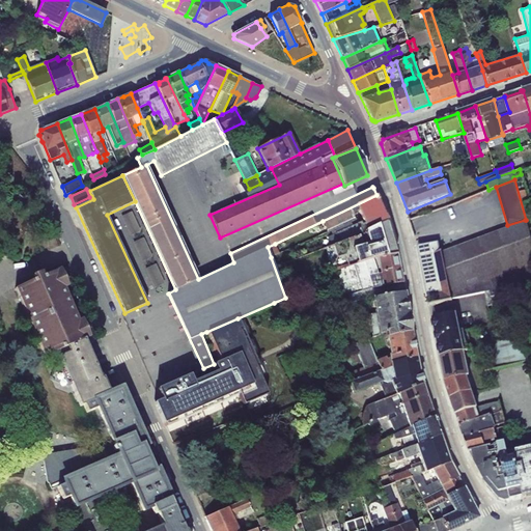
[(376,195),(323,221),(328,232),(330,231),(351,222),(356,220),(354,215),(357,214),(356,211),(358,210),(361,217),(382,208),(378,200),(379,200),(379,199),(376,195)]
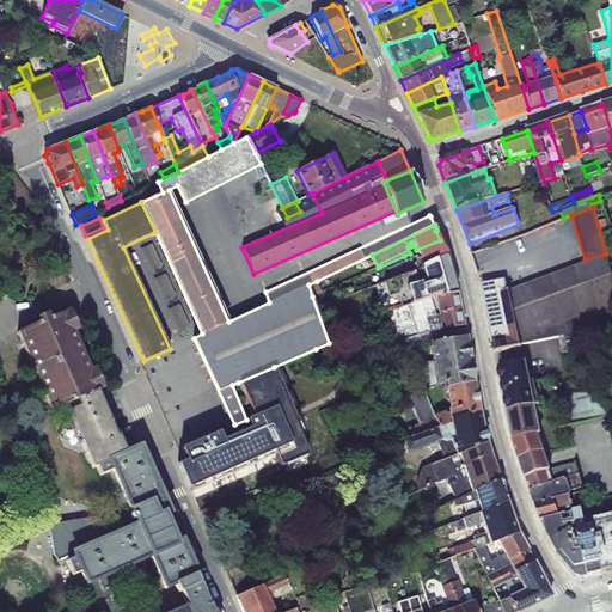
[(404,256),(380,267),(383,271),(378,273),(383,283),(391,280),(417,270),(415,263),(444,248),(440,240),(416,250),(418,255),(407,261),(404,256)]
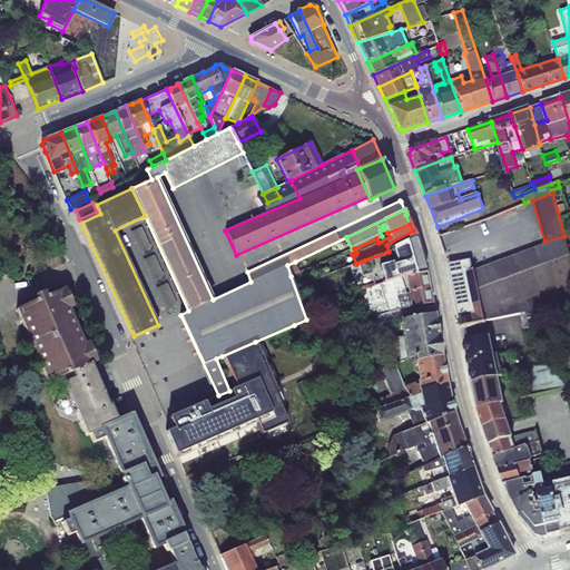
[(141,226),(129,233),(139,253),(151,247),(141,226)]
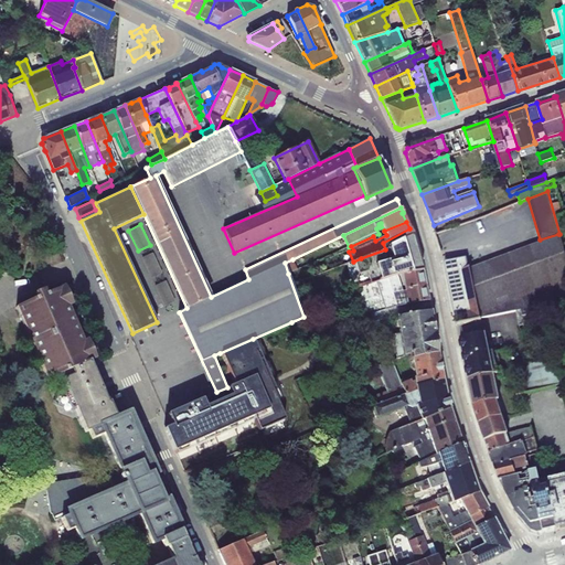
[(361,258),(353,262),(347,264),(353,289),(356,288),(423,270),(420,265),(412,233),(409,228),(383,243),(385,249),(361,258)]
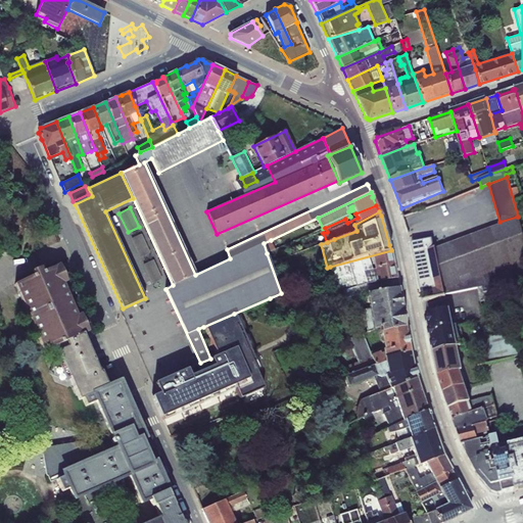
[(425,251),(415,253),(422,289),(432,287),(434,297),(445,295),(445,294),(477,287),(483,286),(484,292),(495,290),(522,284),(522,239),(517,217),(434,248),(425,251)]
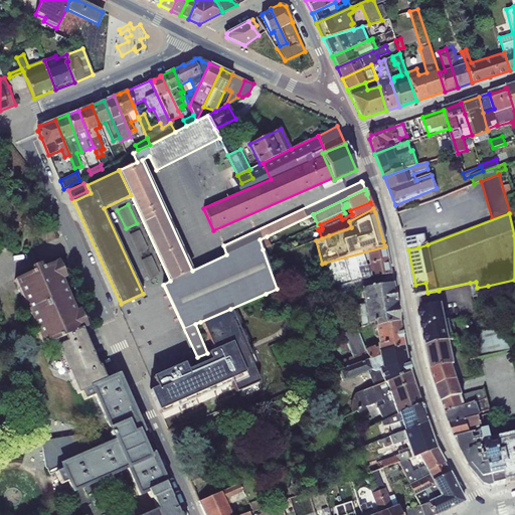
[(47,226),(40,229),(46,242),(53,239),(47,226)]
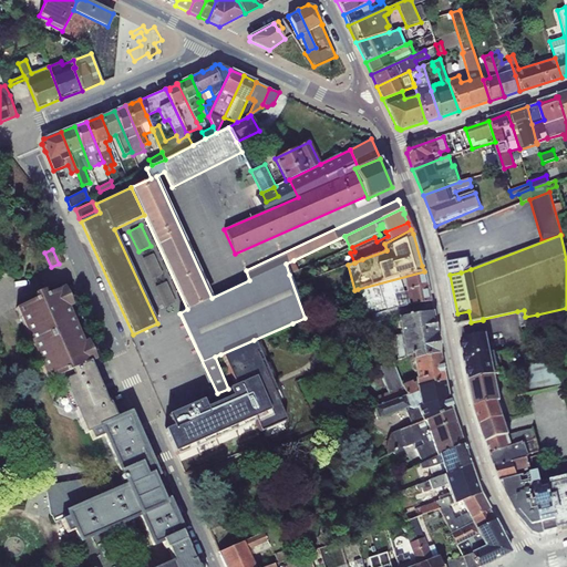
[(153,253),(142,258),(152,279),(163,274),(153,253)]
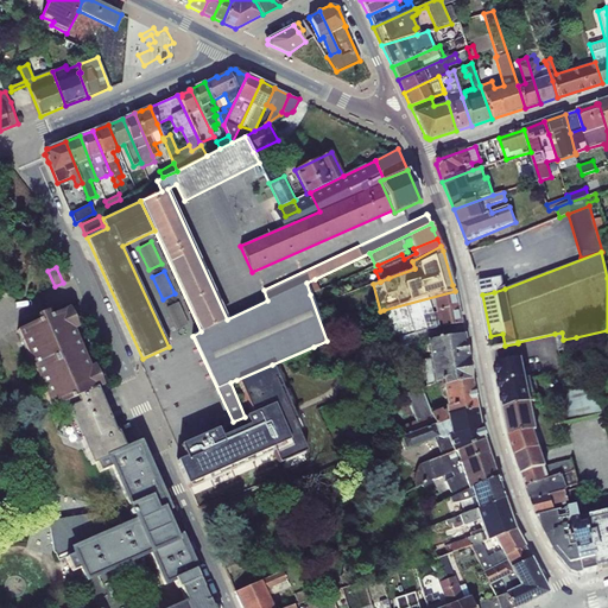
[(17,273),(1,280),(7,293),(23,287),(17,273)]
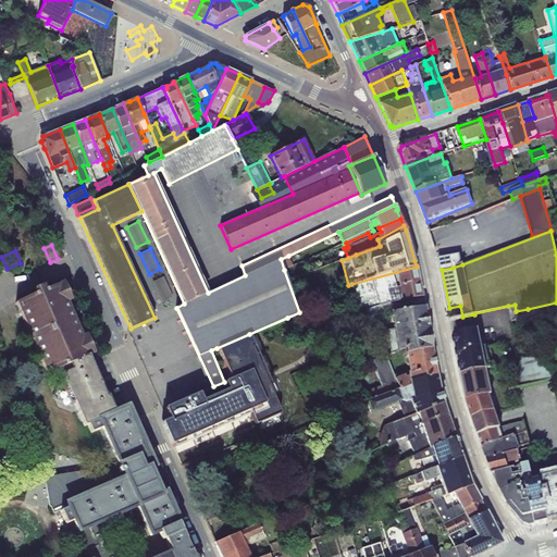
[(441,271),(442,270),(453,268),(462,264),(460,254),(437,259),(441,271)]
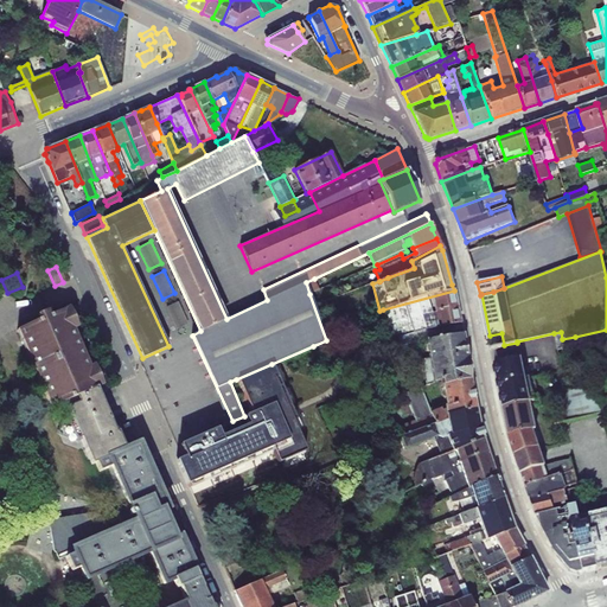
[(319,289),(314,279),(306,282),(310,294),(319,289)]
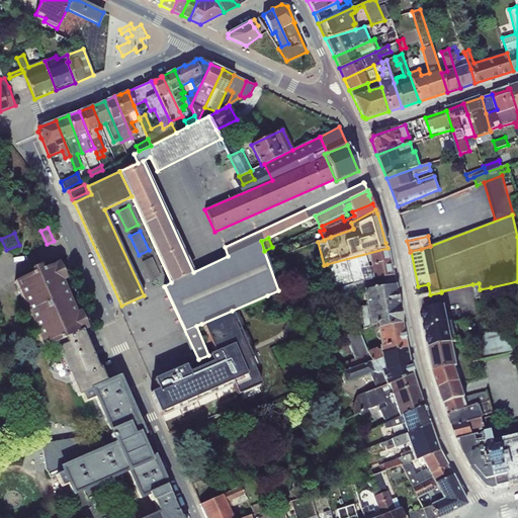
[(387,248),(327,264),(331,278),(328,278),(330,290),(339,288),(352,284),(370,279),(393,275),(390,261),(383,262),(383,258),(387,257),(386,250),(387,250),(387,248)]
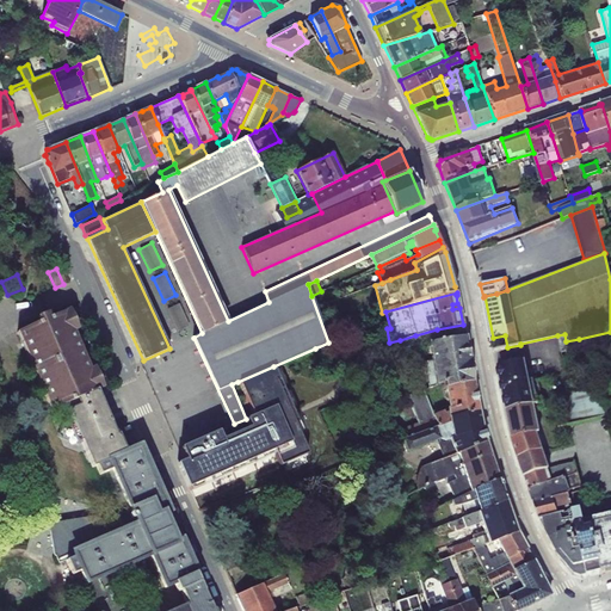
[(458,292),(457,292),(457,295),(456,295),(457,303),(452,304),(452,309),(460,308),(463,325),(464,325),(458,292)]
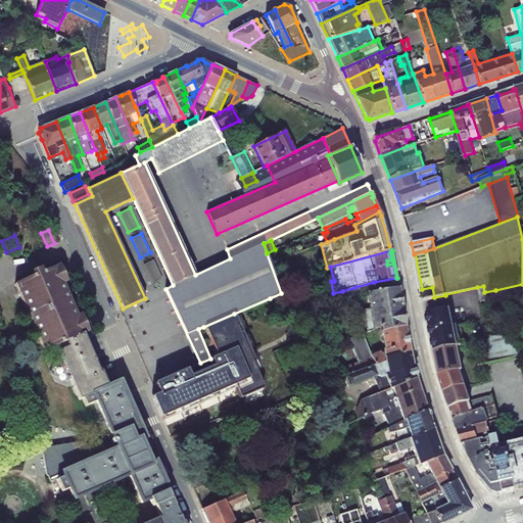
[(153,258),(143,264),(152,283),(162,278),(153,258)]
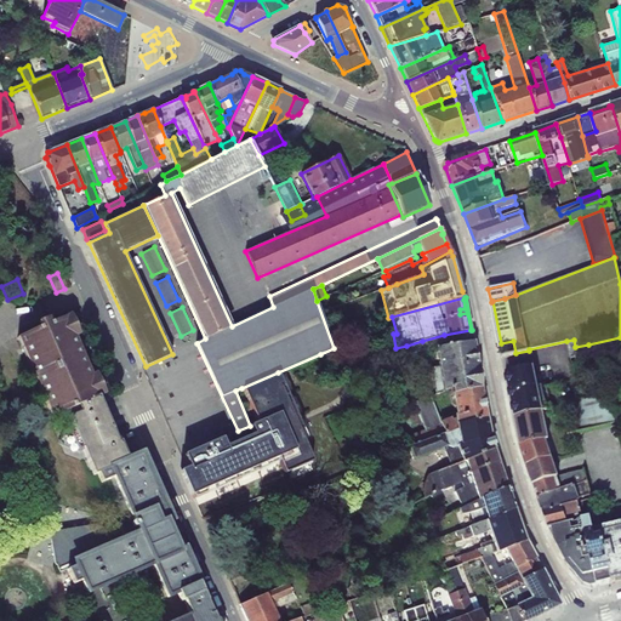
[(70,314),(60,319),(68,339),(74,336),(79,334),(70,314)]
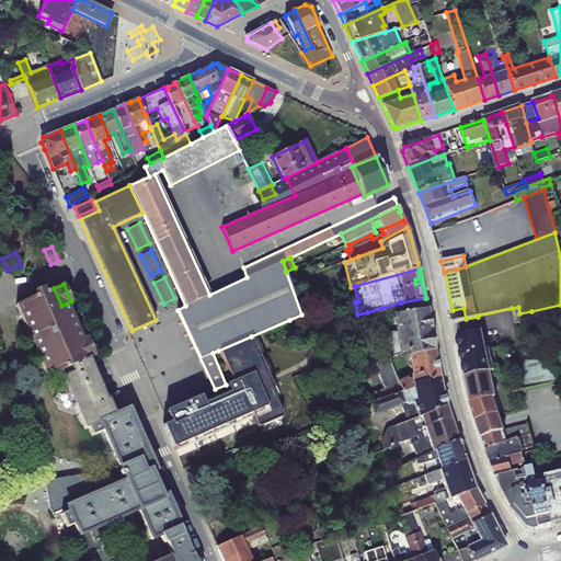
[(35,296),(15,305),(47,377),(56,373),(89,358),(95,356),(87,336),(82,339),(67,304),(61,306),(54,288),(45,292),(43,288),(33,292),(35,296)]
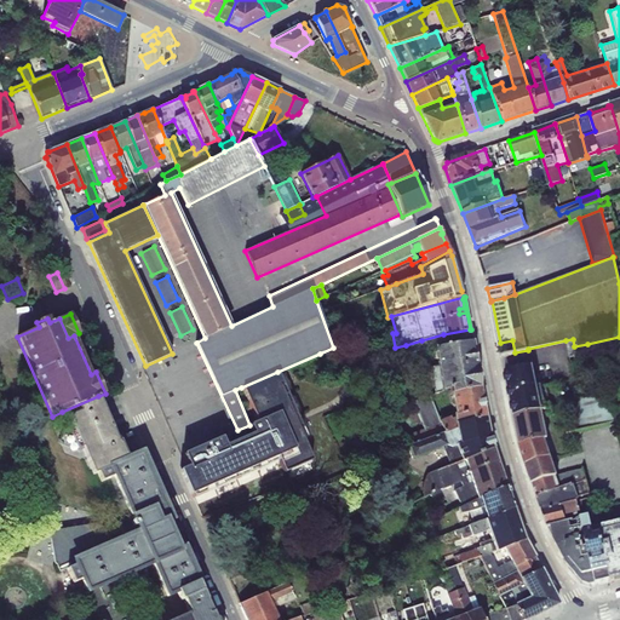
[(422,340),(406,345),(408,355),(418,351),(419,346),(434,342),(437,366),(430,367),(435,394),(449,389),(449,391),(480,386),(472,340),(470,329),(443,334),(422,340)]
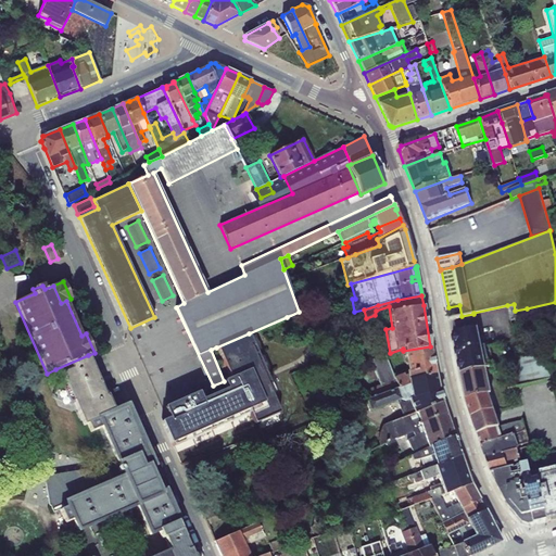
[(514,304),(507,305),(509,321),(528,318),(527,308),(515,311),(514,304)]
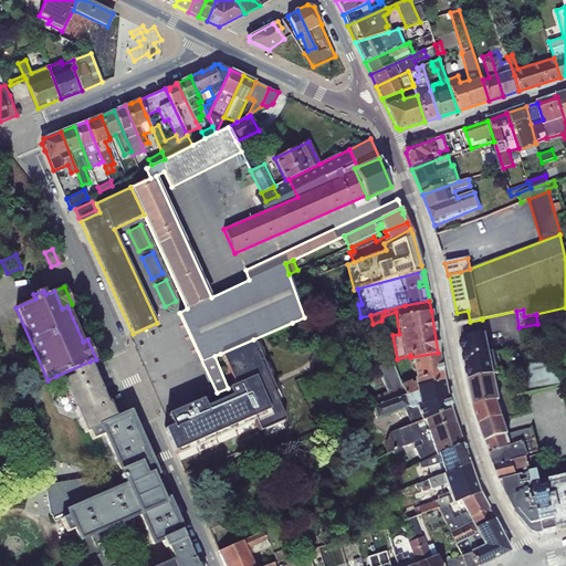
[(463,354),(490,347),(486,334),(460,341),(463,354)]
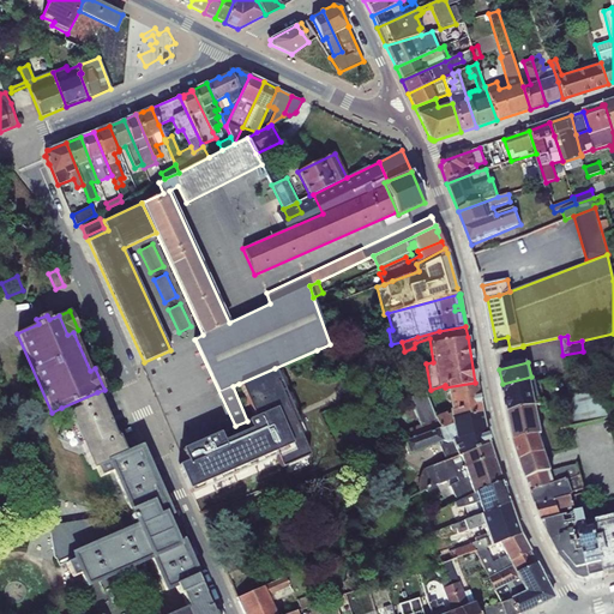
[(529,362),(528,362),(531,377),(533,384),(536,384),(537,384),(540,384),(529,362)]
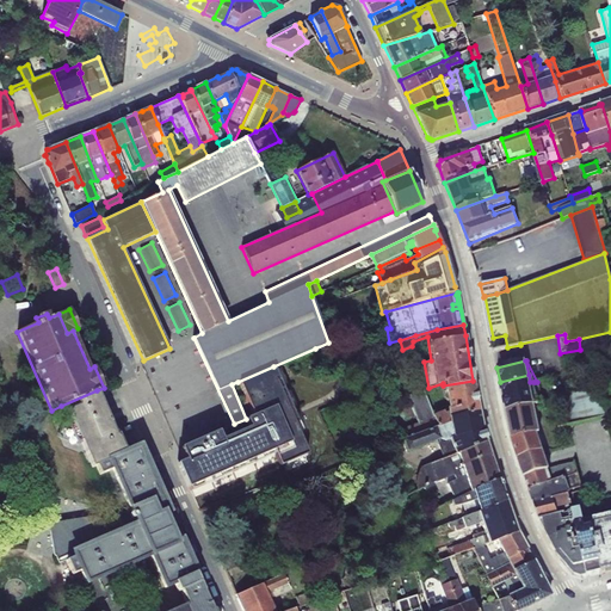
[(250,426),(222,438),(218,431),(180,448),(186,462),(183,463),(179,464),(190,491),(275,454),(279,467),(308,454),(294,420),(296,419),(273,366),(238,382),(253,415),(246,419),(250,426)]
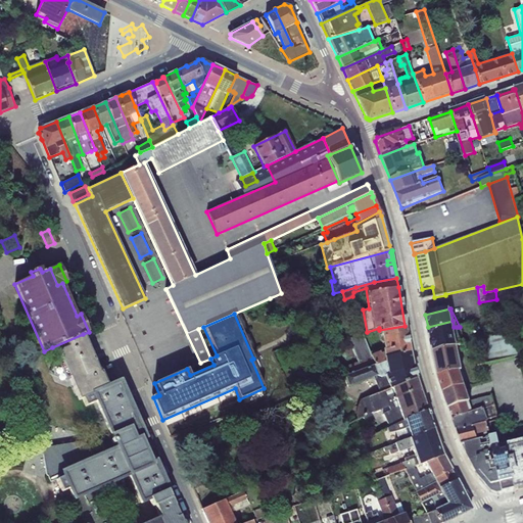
[(428,327),(433,352),(458,347),(465,345),(461,326),(460,327),(458,327),(457,327),(454,327),(453,321),(428,327)]
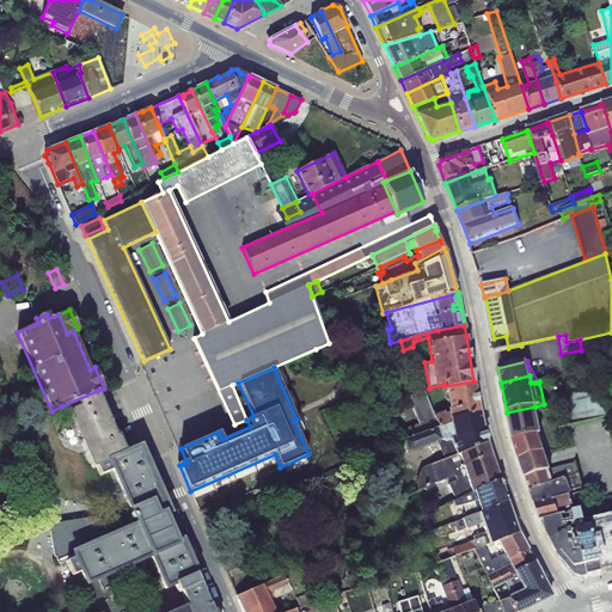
[(473,381),(444,386),(448,409),(447,409),(447,410),(434,415),(424,391),(408,397),(418,423),(396,433),(401,444),(404,442),(403,440),(451,423),(450,417),(479,411),(479,409),(478,409),(478,404),(476,393),(473,384),(475,384),(473,381)]
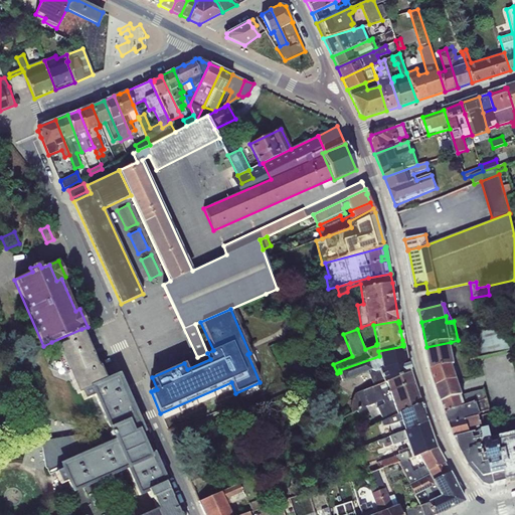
[(81,329),(51,342),(54,347),(57,346),(58,350),(54,352),(48,368),(64,375),(68,373),(77,394),(80,393),(84,400),(94,397),(90,388),(106,380),(100,366),(98,366),(81,329)]
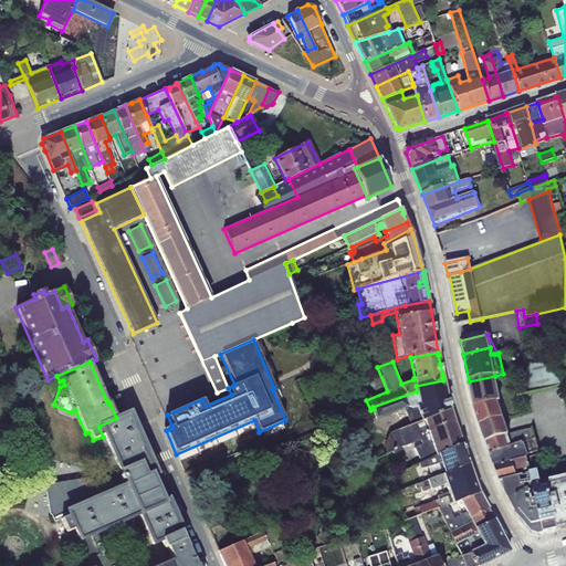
[(558,363),(527,362),(521,373),(525,394),(565,385),(558,363)]
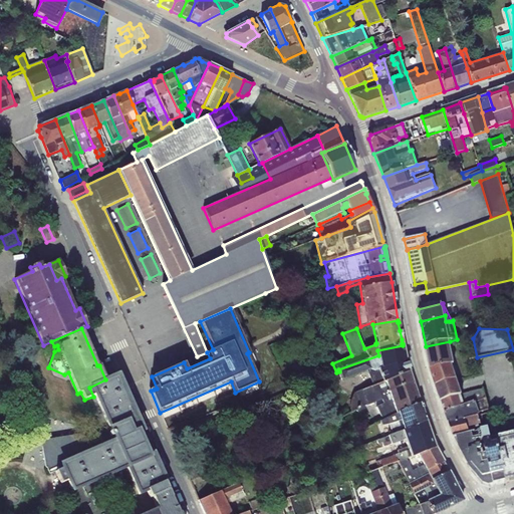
[(426,346),(431,369),(453,364),(455,364),(450,341),(426,346)]
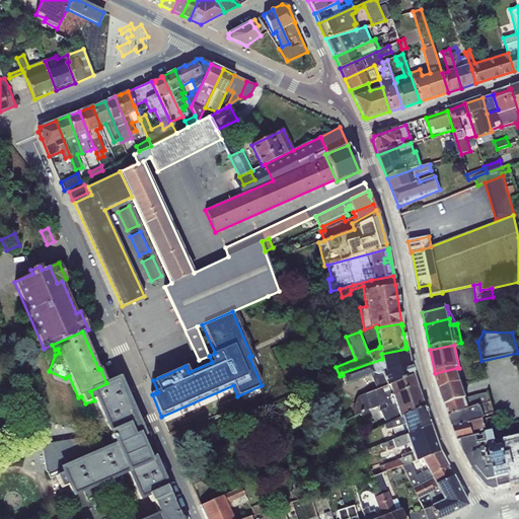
[(410,365),(406,349),(381,354),(382,359),(342,373),(343,375),(345,384),(370,374),(376,389),(413,374),(413,373),(411,367),(410,365)]
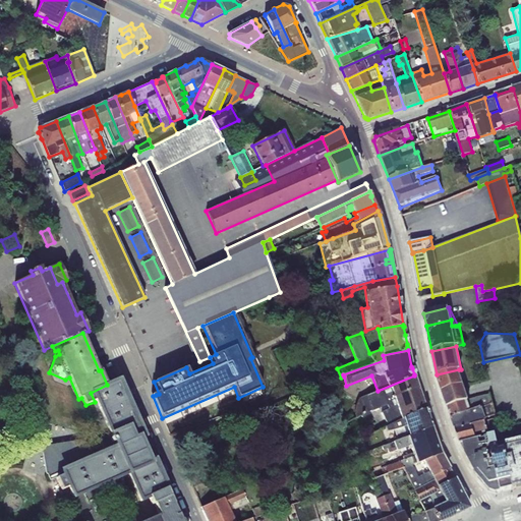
[(437,374),(447,406),(469,400),(459,369),(437,374)]
